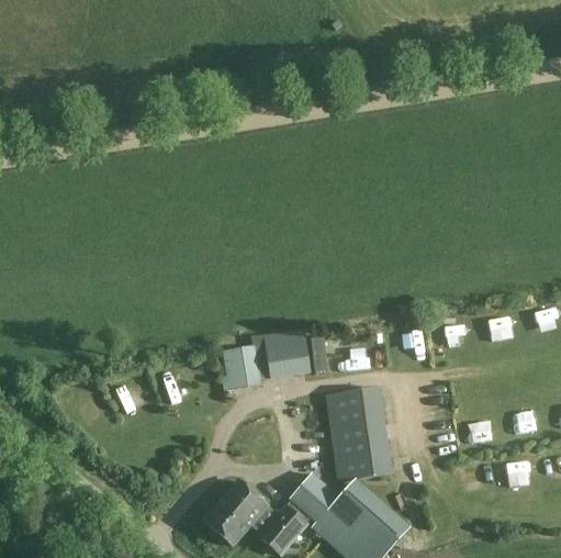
[(260,380),(255,346),(229,348),(234,383),(260,380)]
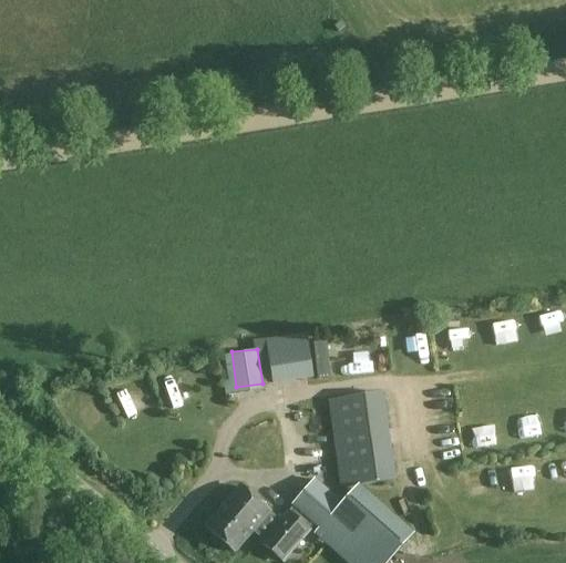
[(168,407),(189,399),(182,377),(161,384),(168,407)]
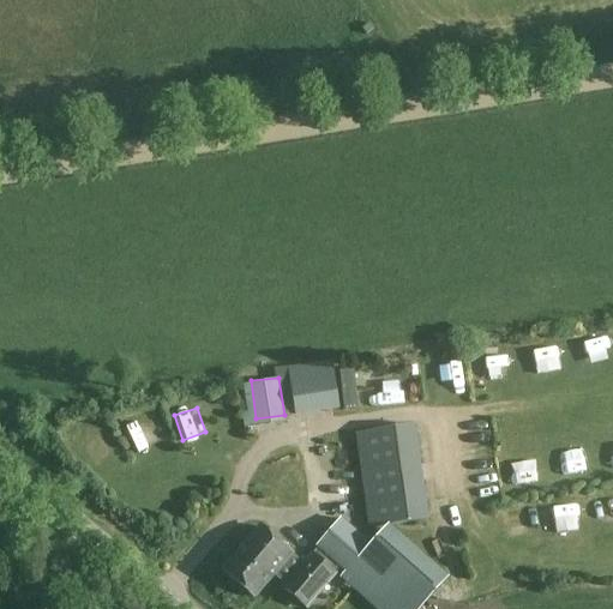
[(370,525),(430,517),(416,422),(356,430),(370,525)]
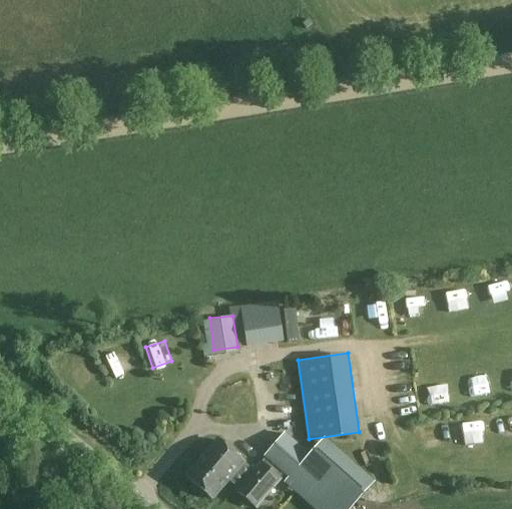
[(427,404),(449,402),(446,371),(423,373),(427,404)]
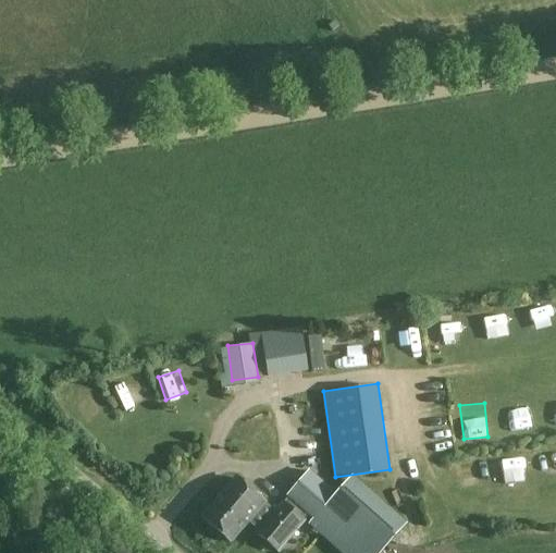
[(310,468),(288,493),(289,495),(309,513),(313,517),(312,519),(349,552),(377,552),(402,526),(349,478),(336,492),(310,468)]
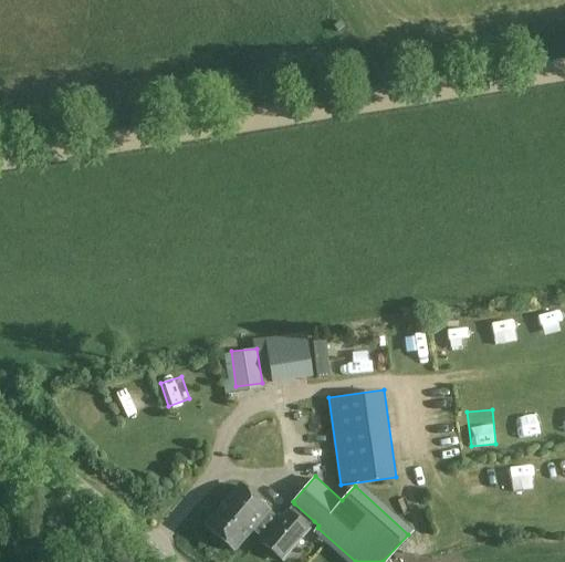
[(270,509),(241,484),(207,522),(236,548),(270,509)]
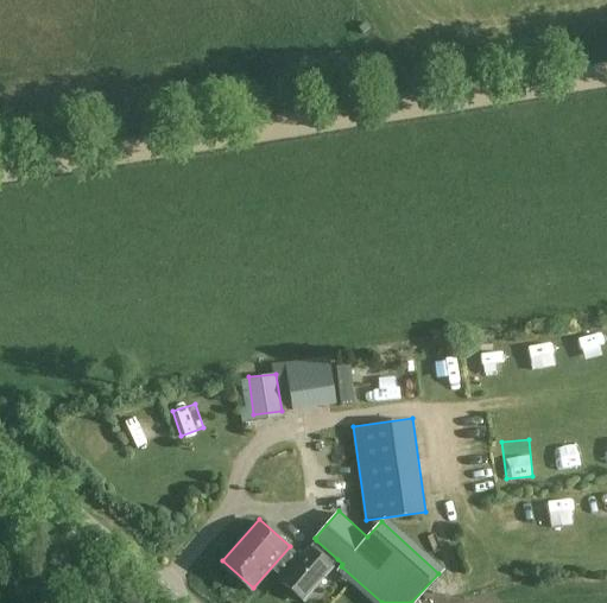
[(333,564),(311,546),(282,579),(304,598),(333,564)]
